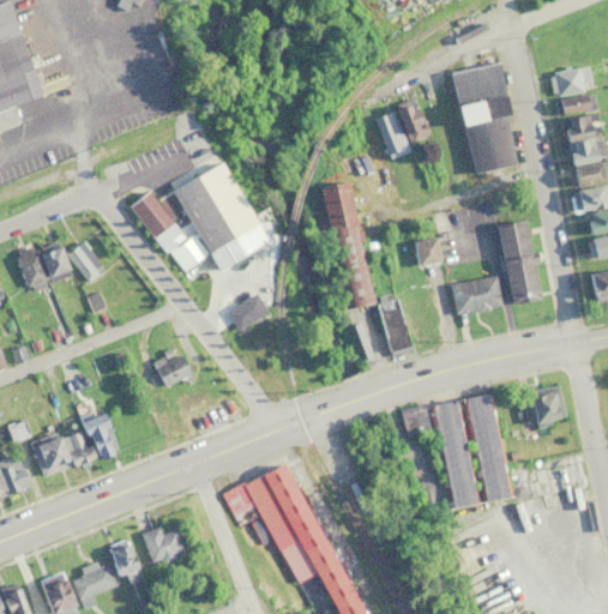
[(0,0),(0,132),(23,125),(16,104),(42,96),(11,0),(8,0),(0,2),(0,0)]
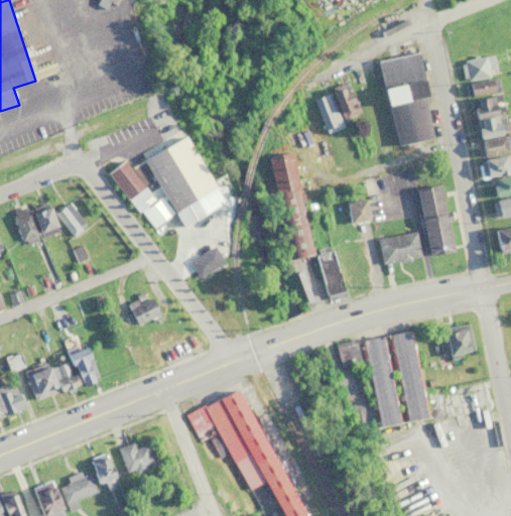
[(421,52),(381,59),(397,145),(436,138),(421,52)]
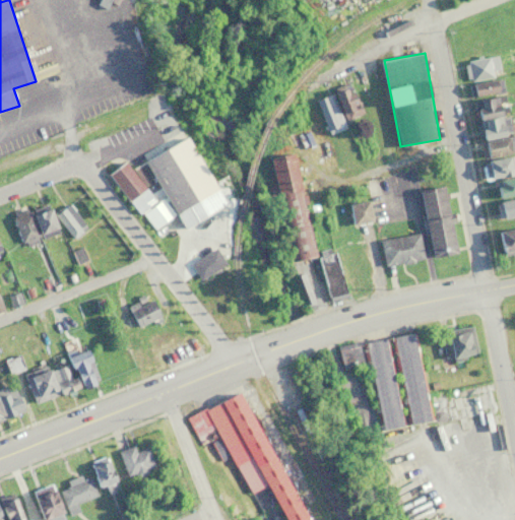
[(504,73),(499,55),(467,62),(471,80),(504,73)]
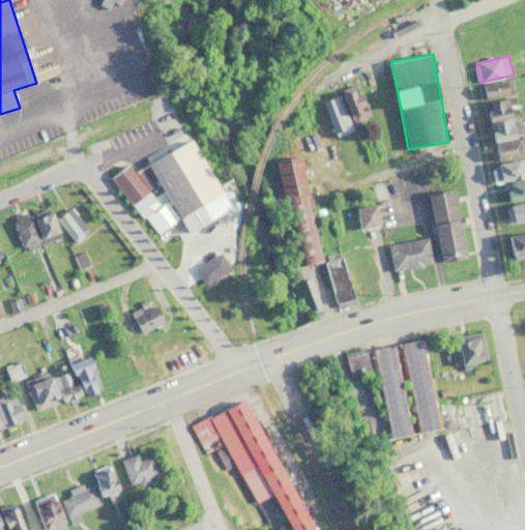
[(509,95),(508,82),(483,84),(484,97),(509,95)]
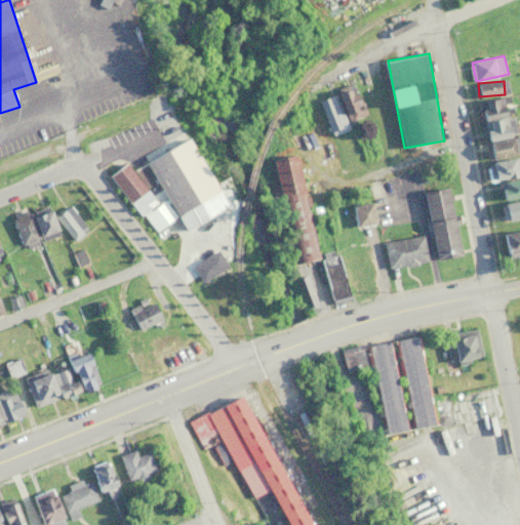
[(321,102),(335,135),(353,128),(351,123),(371,114),(359,85),(321,102)]
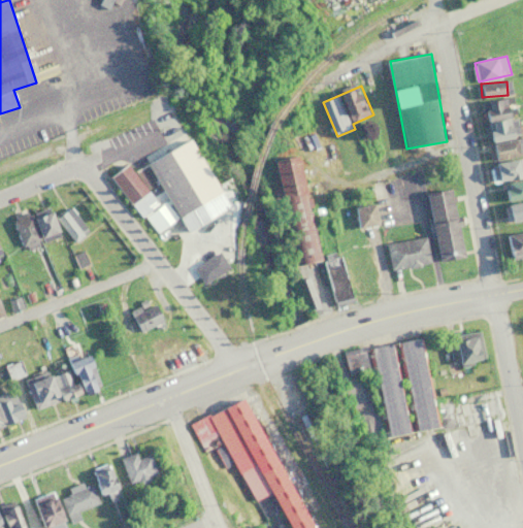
[(495,161),(522,155),(522,135),(516,137),(508,98),(483,103),(495,161)]
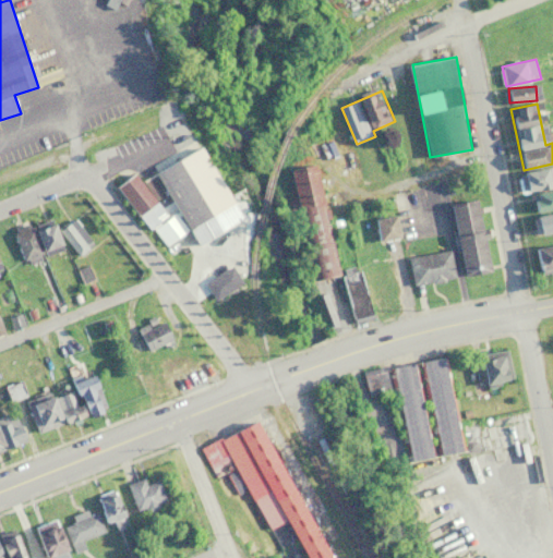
[(401,166),(398,145),(387,146),(391,168),(401,166)]
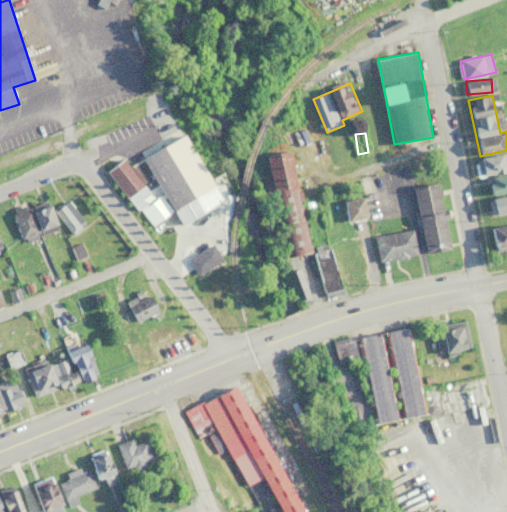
[(199,199),(170,145),(131,167),(127,160),(113,168),(146,228),(199,199)]
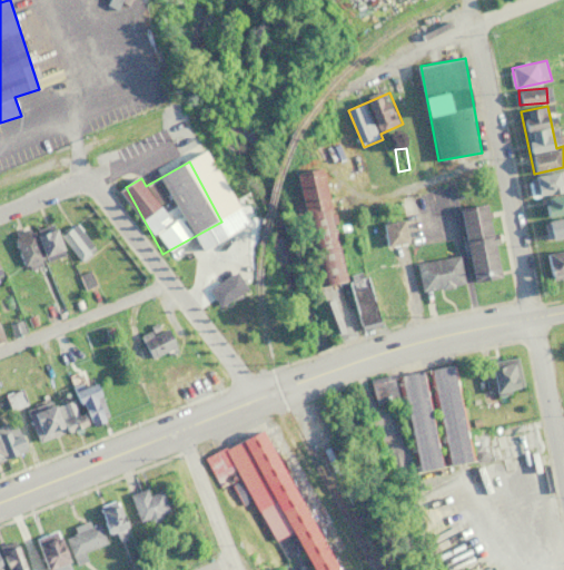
[(298,173),(327,307),(355,302),(360,327),(384,323),(384,321),(405,316),(398,285),(406,283),(403,268),(369,275),(368,272),(349,276),(326,167),(298,173)]
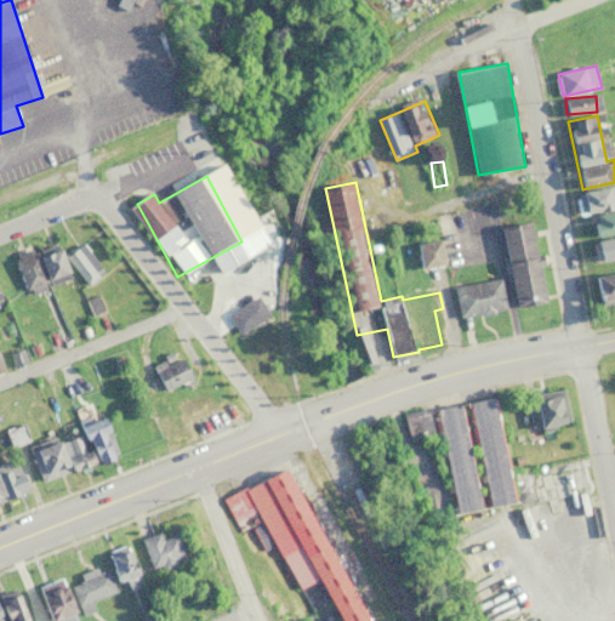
[(614,187),(579,195),(584,216),(614,208),(614,187)]
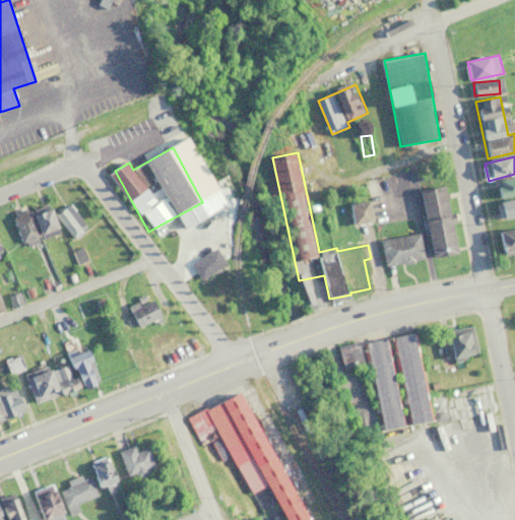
[(514,178),(498,181),(500,197),(514,194),(514,178)]
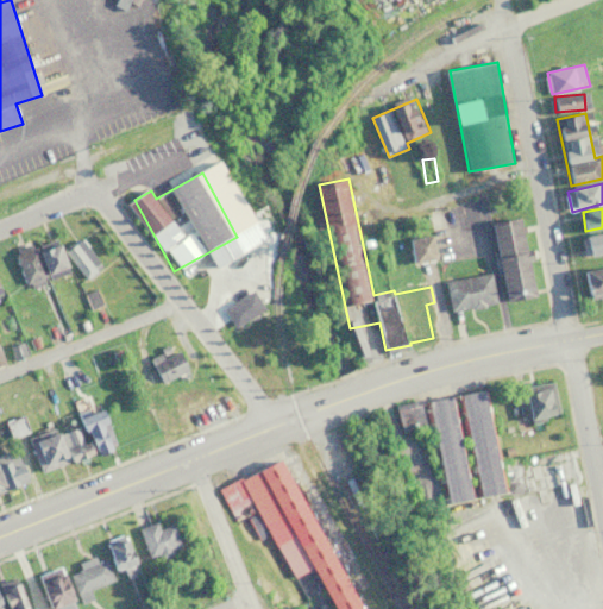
[(495,223),(510,300),(539,294),(523,218),(495,223)]
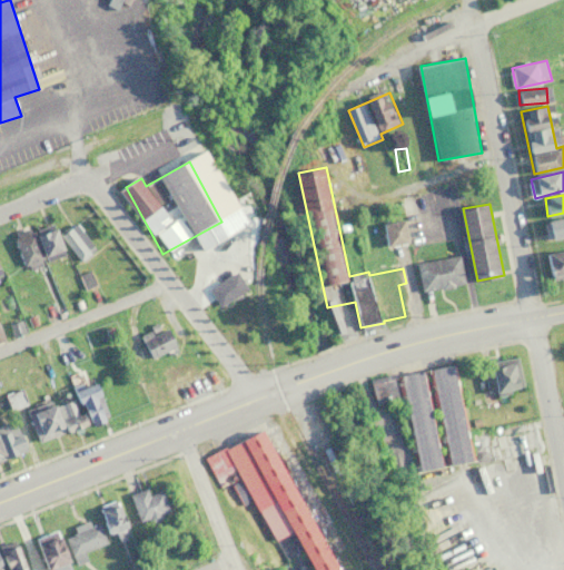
[(563,218),(546,223),(552,242),(563,237),(563,218)]
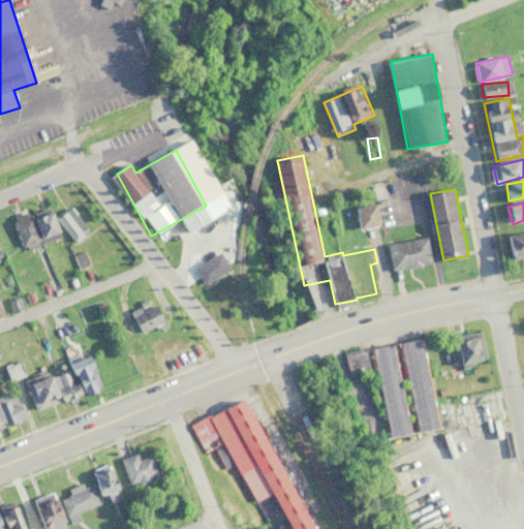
[(380,225),(378,205),(359,206),(361,227),(380,225)]
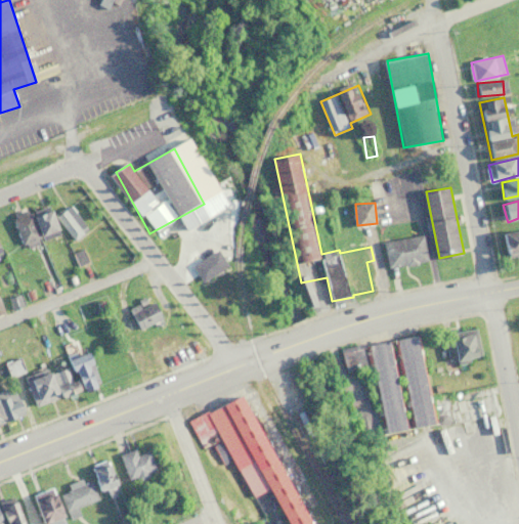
[(62,234),(51,204),(14,217),(27,249),(62,234)]
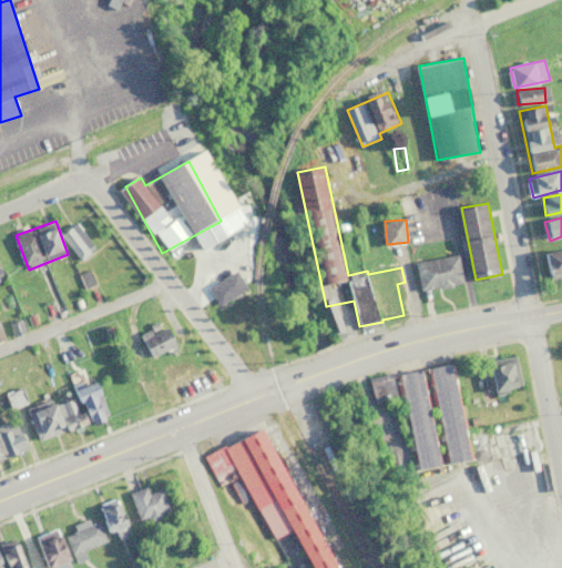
[(79,260),(95,253),(83,222),(67,229),(79,260)]
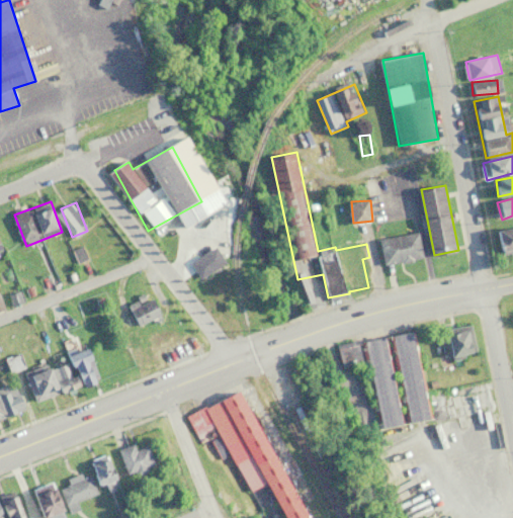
[(512,228),(498,231),(502,254),(512,252),(512,228)]
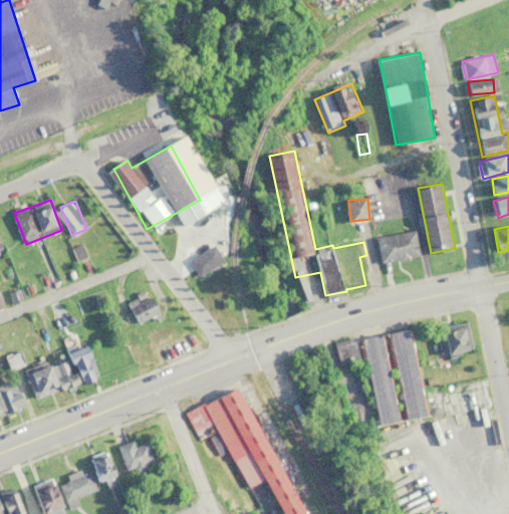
[(421,255),(417,230),(378,236),(383,262),(421,255)]
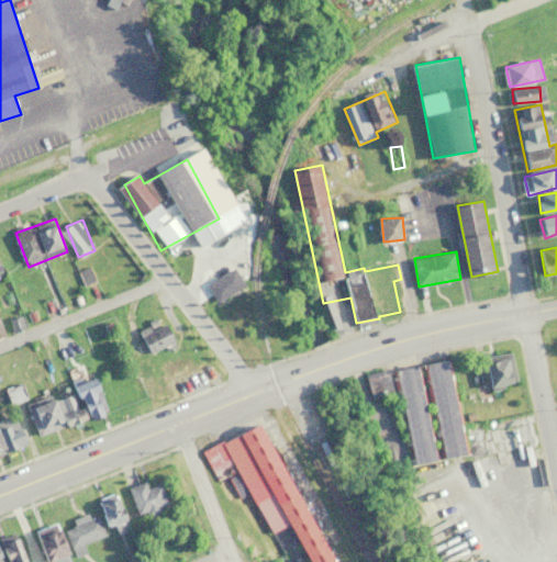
[(237,329),(256,318),(240,291),(247,287),(236,268),(210,283),(237,329)]
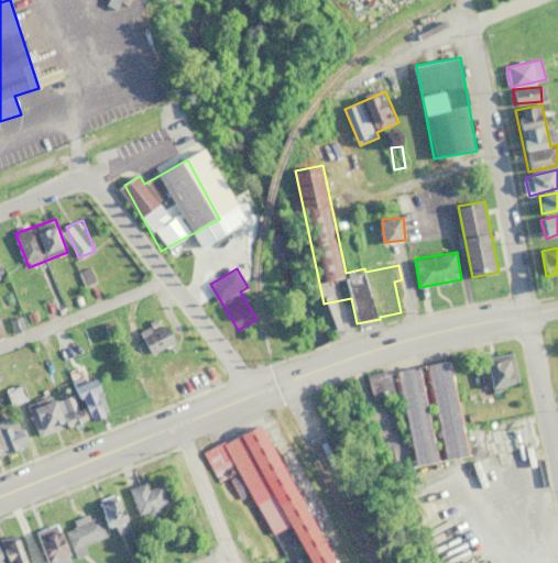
[(142,337),(152,355),(177,343),(167,324),(142,337)]
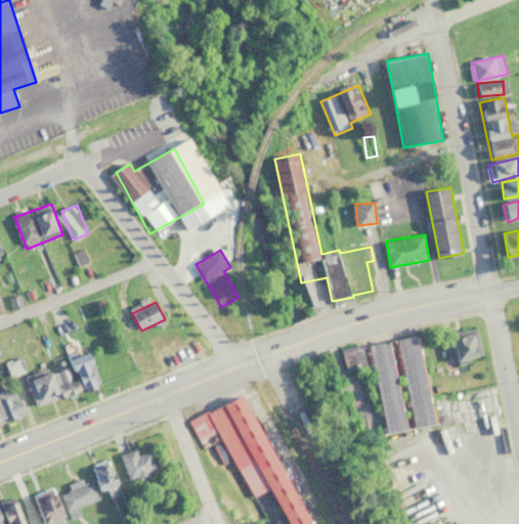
[(448,333),(451,362),(482,358),(479,330),(448,333)]
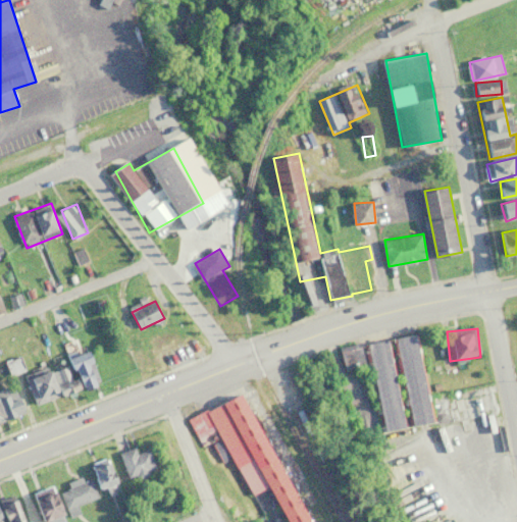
[(433,423),(419,334),(396,337),(410,427),(433,423)]
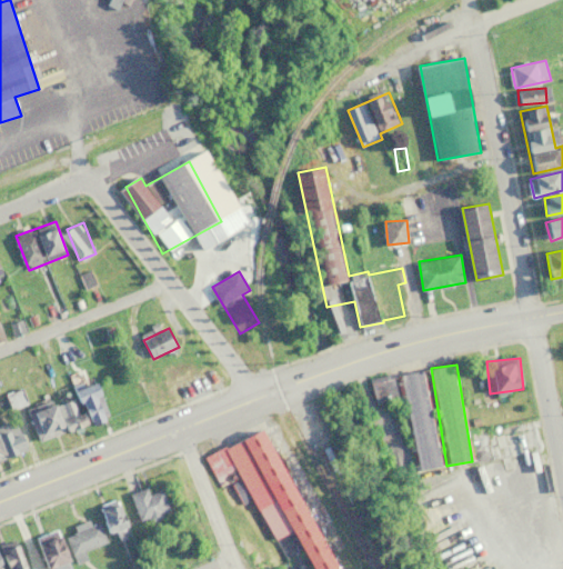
[(416,471),(441,468),(426,370),(402,375),(416,471)]
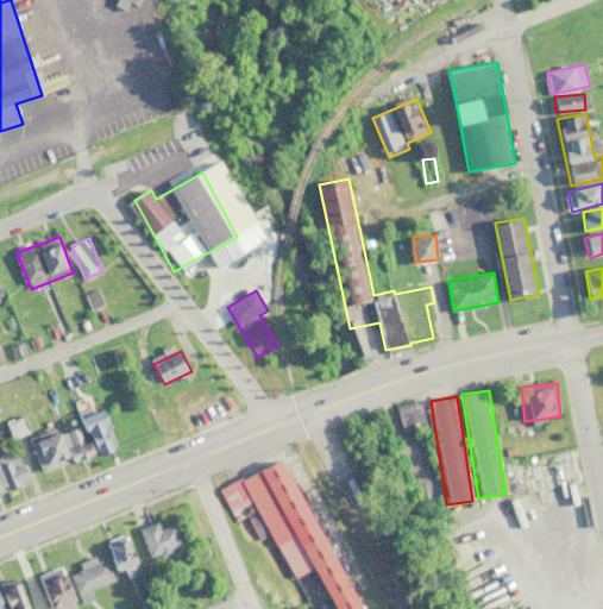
[(43,472),(118,449),(107,413),(32,437),(43,472)]
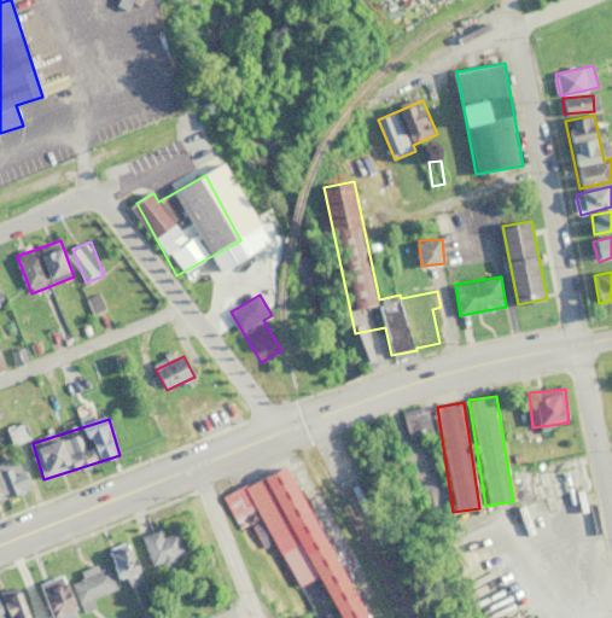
[(21,458),(0,464),(0,500),(31,490),(21,458)]
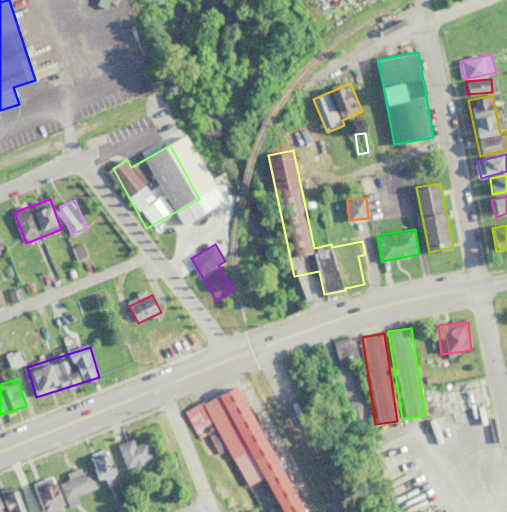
[(452,390),(456,414),(485,409),(482,385),(452,390)]
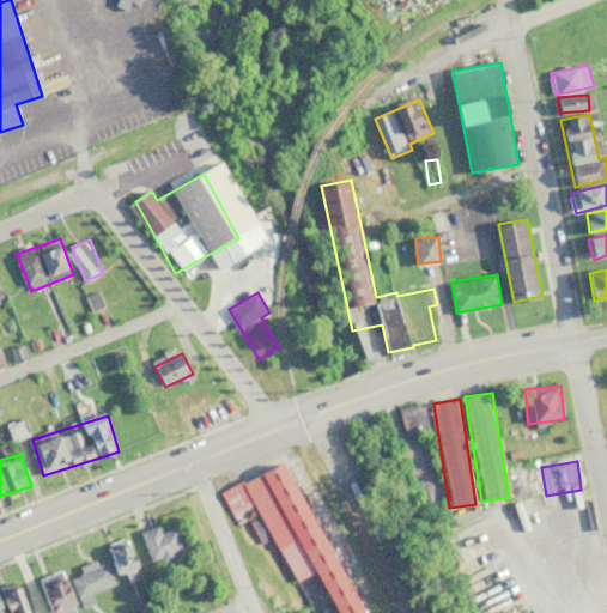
[(362,612),(283,462),(223,493),(241,526),(252,520),(265,545),(275,540),(314,612),(362,612)]
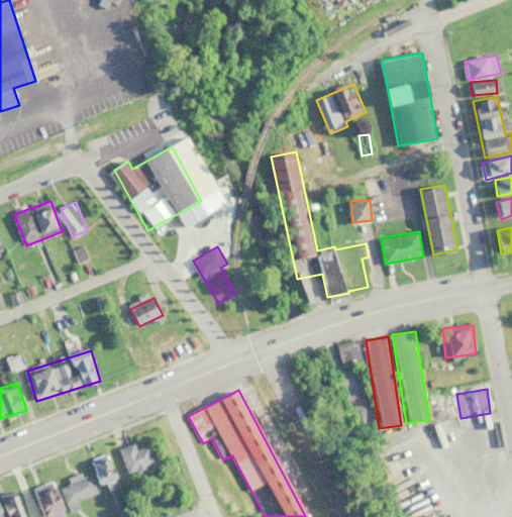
[(148,444),(136,448),(134,443),(121,448),(131,477),(158,467),(148,444)]
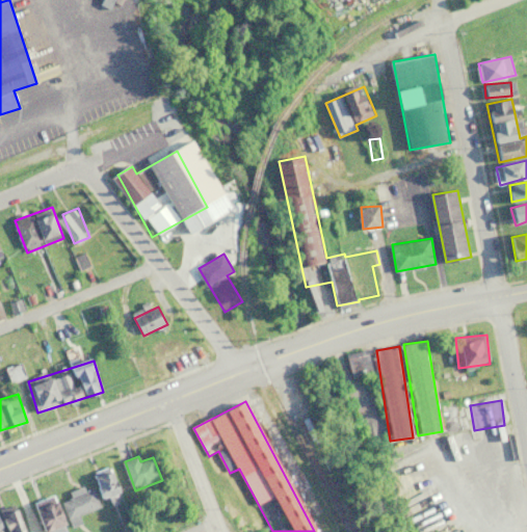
[(95,472),(102,500),(121,495),(113,467),(95,472)]
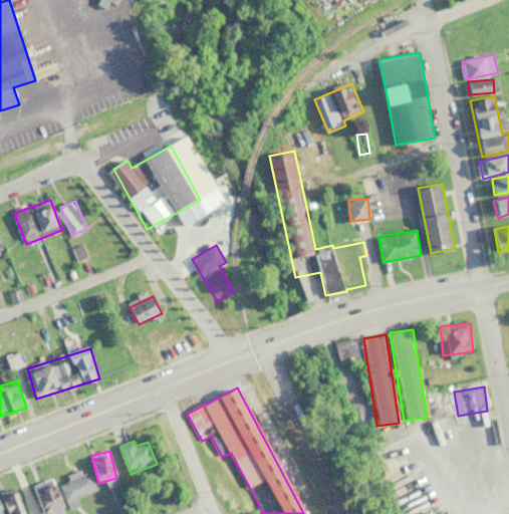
[(61,487),(73,507),(80,503),(78,500),(98,488),(88,471),(61,487)]
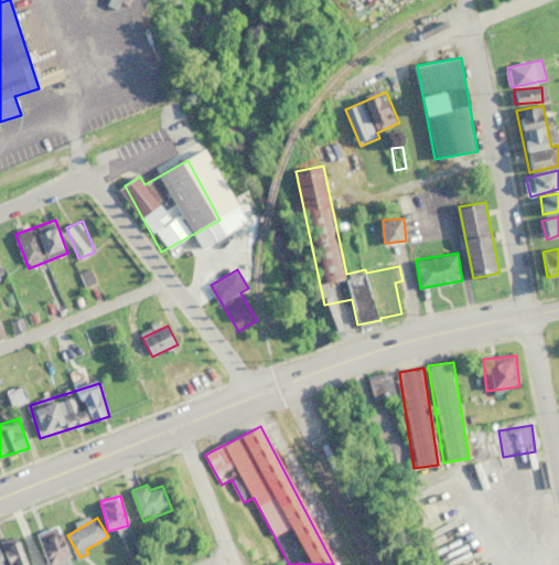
[(36,533),(45,564),(51,564),(70,560),(60,526),(36,533)]
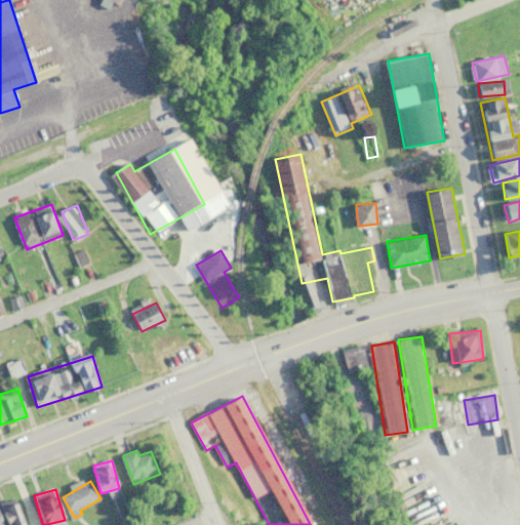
[(1,505),(9,524),(27,524),(16,498),(1,505)]
